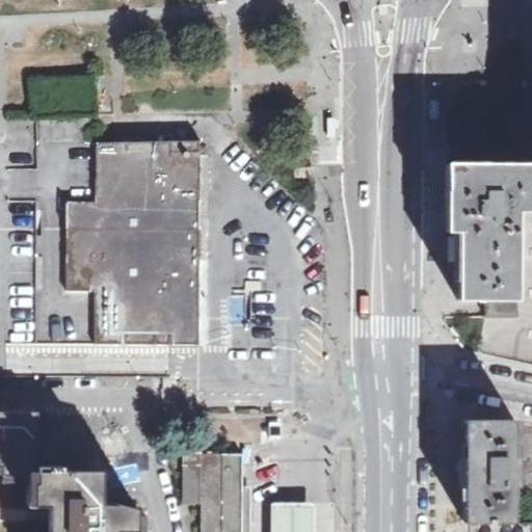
[(432,115),(442,115),(442,94),(436,94),(432,94),(432,115)]
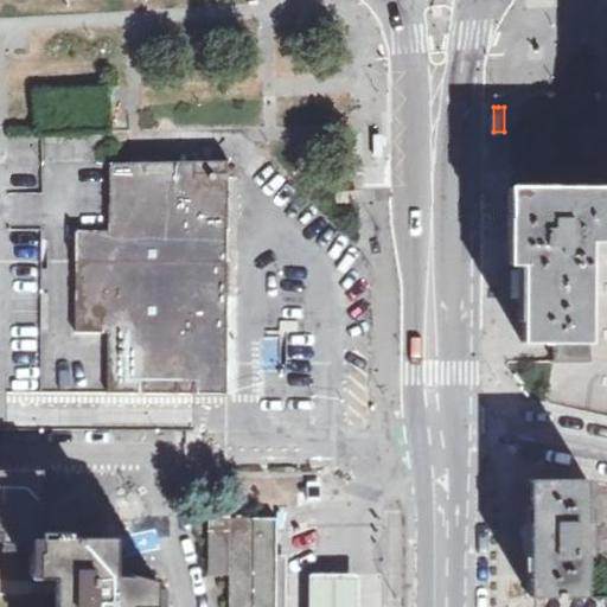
[(385,129),(376,129),(375,155),(378,155),(385,155),(385,129)]
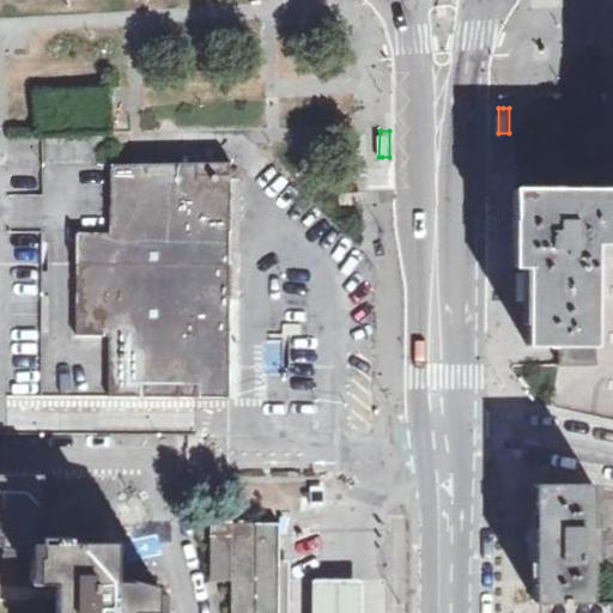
[(165,163),(165,164),(147,165),(147,163),(143,164),(143,165),(133,165),(133,164),(110,164),(110,165),(110,171),(113,171),(111,188),(110,194),(110,201),(113,201),(113,218),(110,218),(110,232),(78,232),(77,396),(192,398),(229,399),(231,162),(220,163),(165,163)]
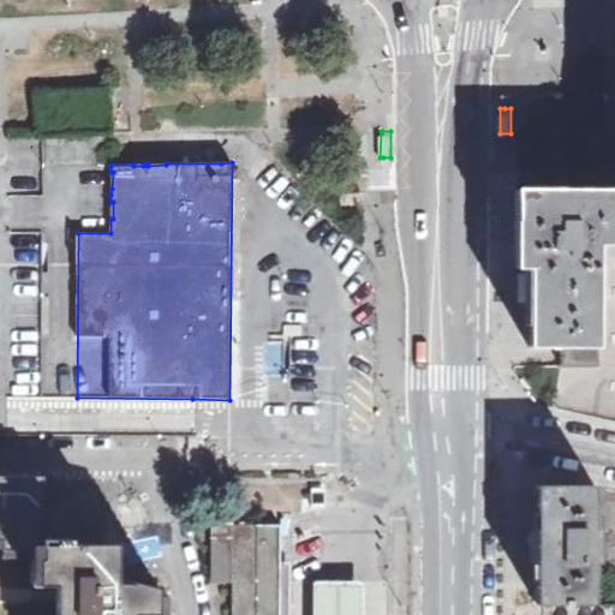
[(614,189),(517,190),(517,266),(526,266),(526,269),(531,269),(530,347),(545,347),(601,347),(601,245),(614,244),(614,189)]
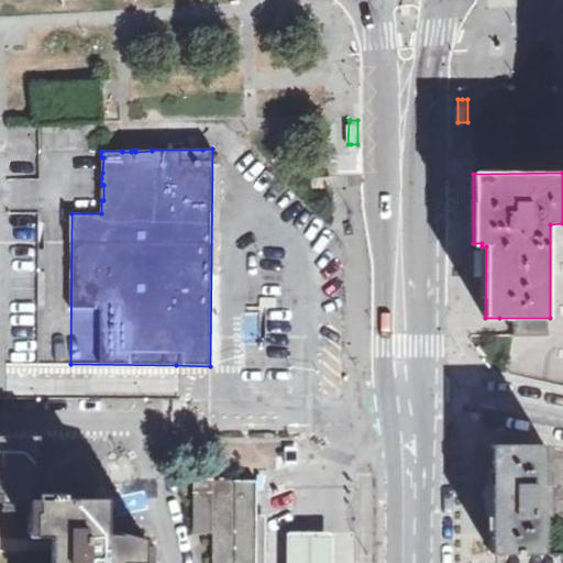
[(0,435),(0,493),(2,493),(2,504),(41,503),(42,495),(41,445),(52,444),(53,437),(0,435)]
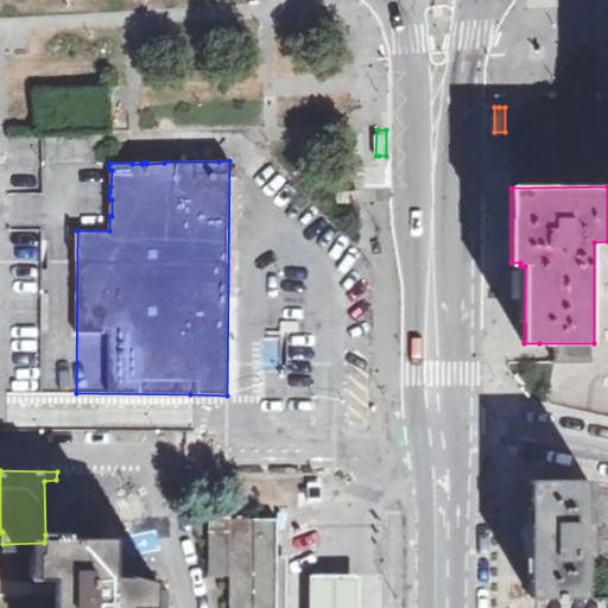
[(589,597),(590,556),(595,557),(595,523),(590,524),(590,480),(532,480),(531,597),(589,597)]
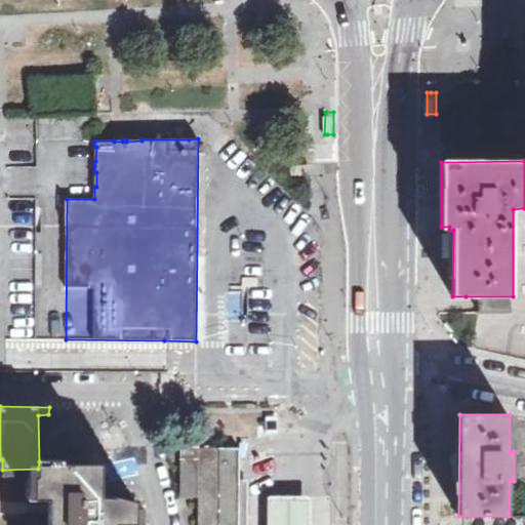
[(196,458),(178,458),(177,496),(197,496),(196,524),(244,524),(245,479),(235,479),(235,447),(196,446),(196,458)]
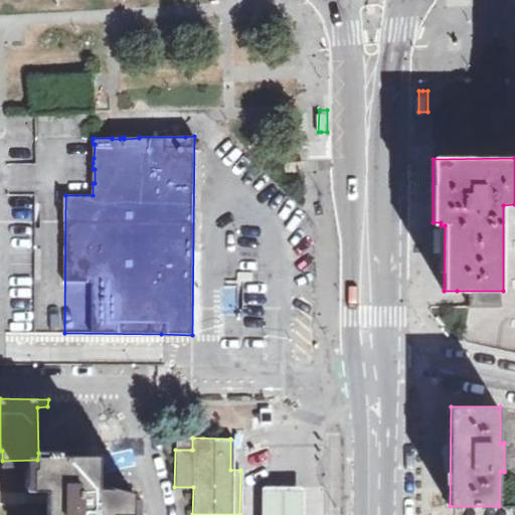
[(60,452),(38,453),(37,460),(37,471),(33,471),(34,492),(47,492),(46,514),(133,514),(134,494),(113,488),(113,490),(100,490),(99,457),(61,457),(60,452)]
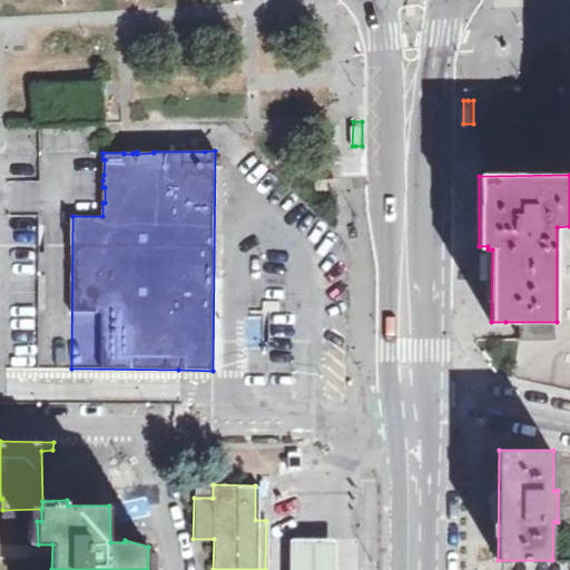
[(295,550),(294,569),(332,569),(333,549),(295,550)]
